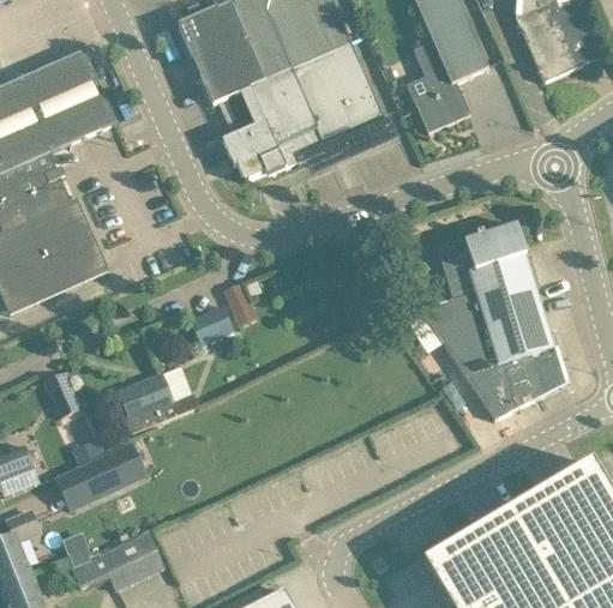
[(216,5),(176,22),(212,102),(221,98),(235,131),(222,138),(233,163),(236,162),(244,180),(283,162),(284,167),(326,149),(322,138),(340,131),(346,142),(350,139),(353,146),(385,132),(382,125),(386,124),(331,0),(227,0),(227,1),(216,6),(216,5)]
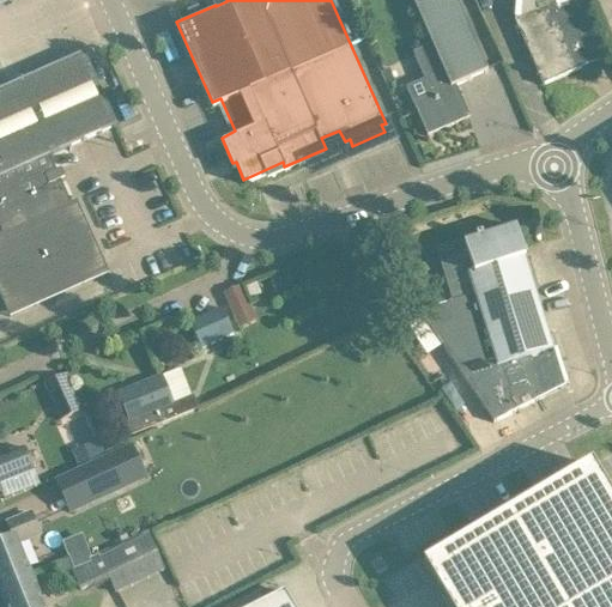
[(412,0),(430,40),(412,47),(430,90),(412,97),(426,131),(468,113),(455,80),(486,66),(477,44),(458,0),(412,0)]
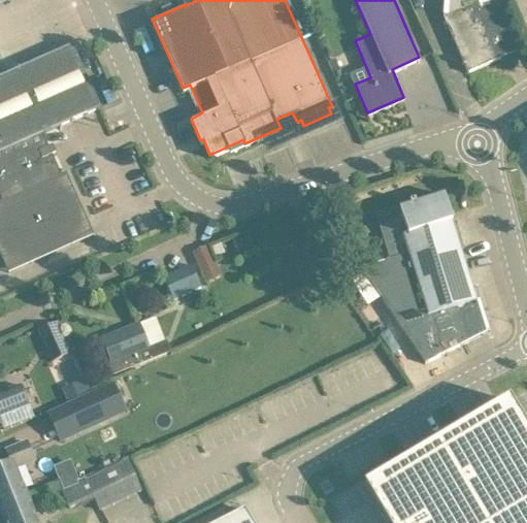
[(443,0),(442,12),(448,24),(462,57),(461,57),(463,61),(467,69),(516,47),(507,28),(494,0),(443,0)]
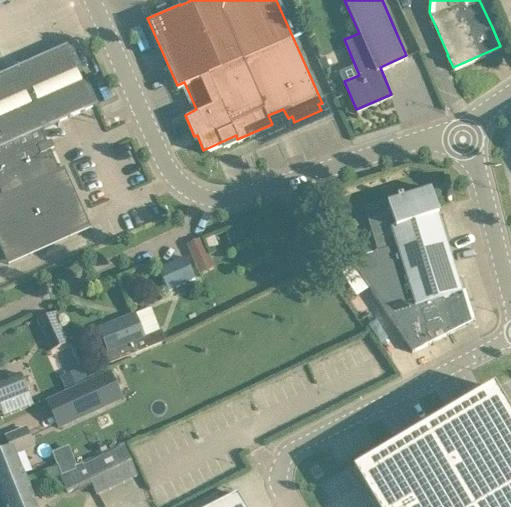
[(0,143),(40,125),(96,101),(70,41),(0,71),(0,143)]
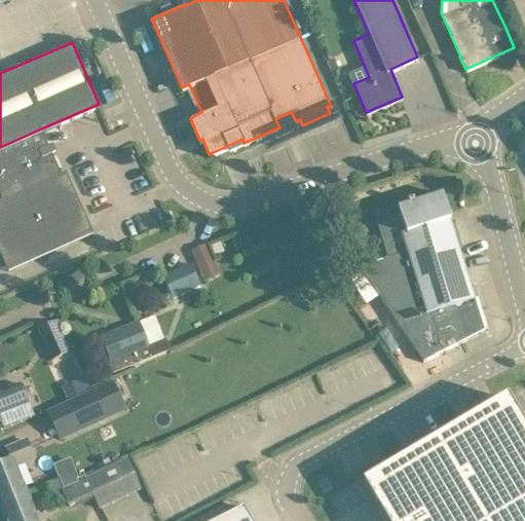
[(41,128),(0,147),(0,193),(1,196),(0,197),(0,249),(8,267),(91,230),(65,169),(60,171),(41,128)]
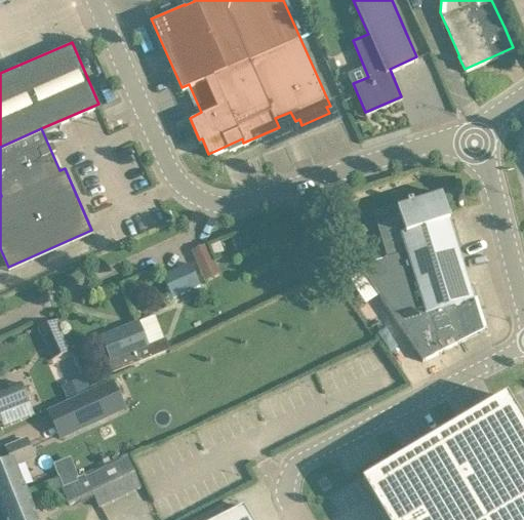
[(385,254),(358,263),(421,357),(441,348),(484,326),(475,295),(473,295),(453,233),(454,233),(441,189),(412,198),(412,196),(407,198),(407,200),(396,203),(379,208),(380,212),(393,251),(388,253),(385,254)]
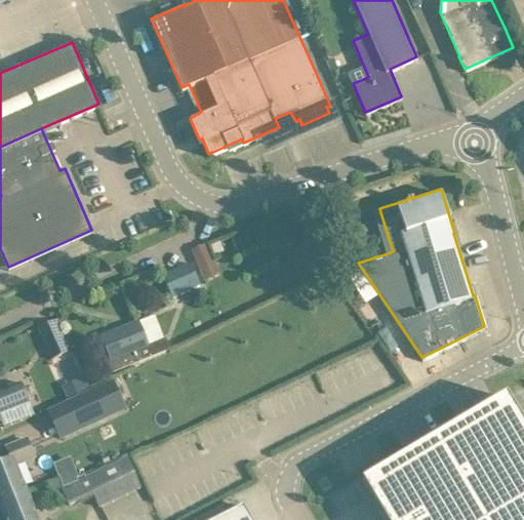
[(204,276),(218,269),(205,239),(190,246),(204,276)]
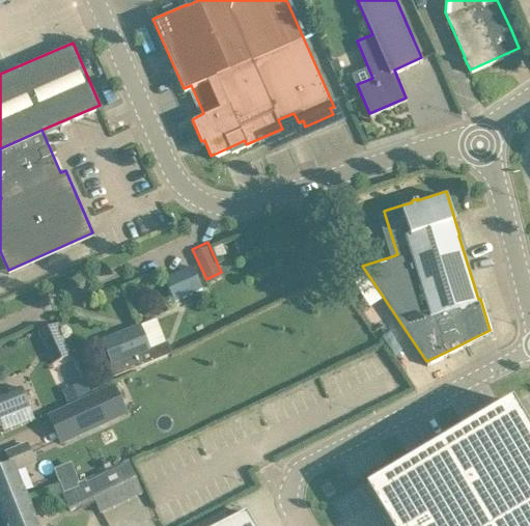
[(174,298),(201,284),(191,263),(164,275),(174,298)]
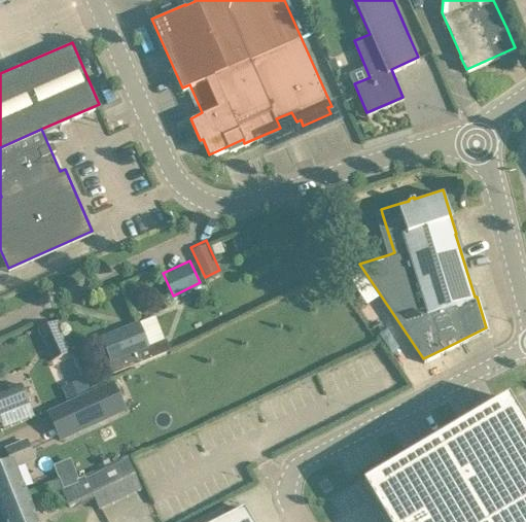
[(38,326),(46,346),(51,357),(70,348),(65,337),(57,318),(38,326)]
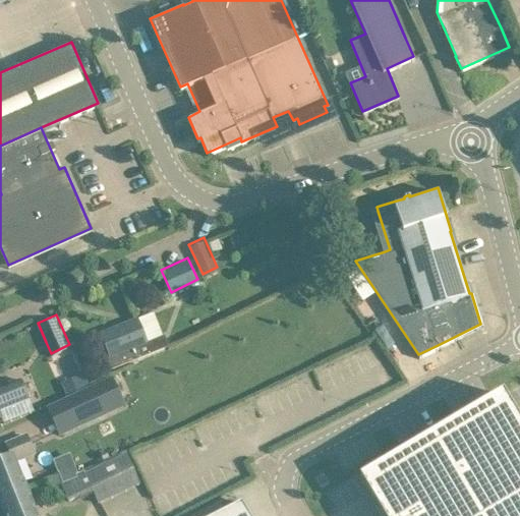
[(146,339),(143,334),(136,316),(100,330),(109,353),(106,354),(111,365),(167,343),(164,333),(146,339)]
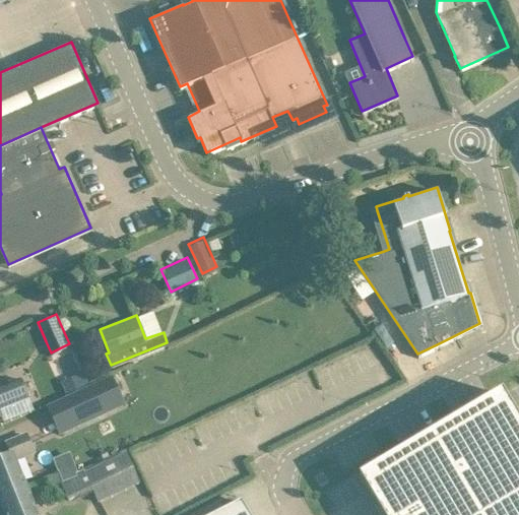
[(0,406),(28,394),(20,375),(0,383),(0,412),(1,412),(0,410),(0,406)]
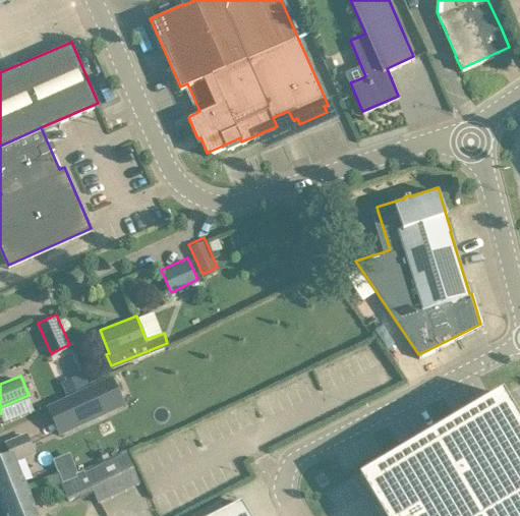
[(110,376),(47,404),(59,431),(83,418),(81,412),(94,407),(96,413),(122,401),(110,376)]
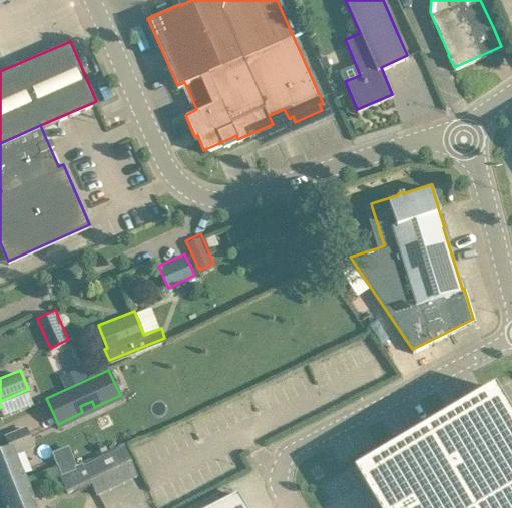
[(511,507),(511,414),(495,385),(354,468),(377,507),(511,507)]
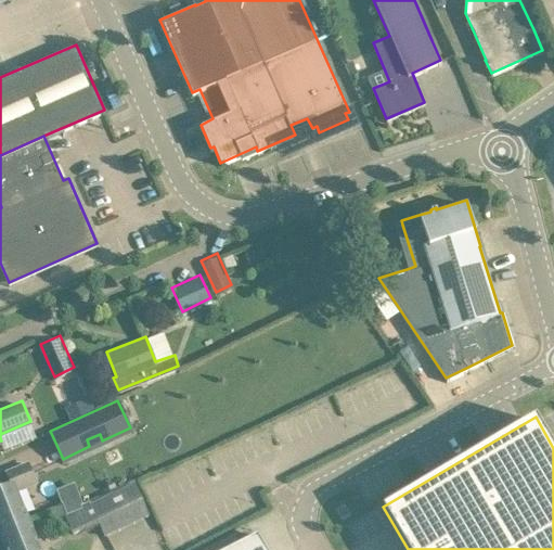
[(0,535),(5,549),(41,549),(16,487),(35,480),(27,460),(25,461),(5,469),(10,482),(0,485),(0,535)]
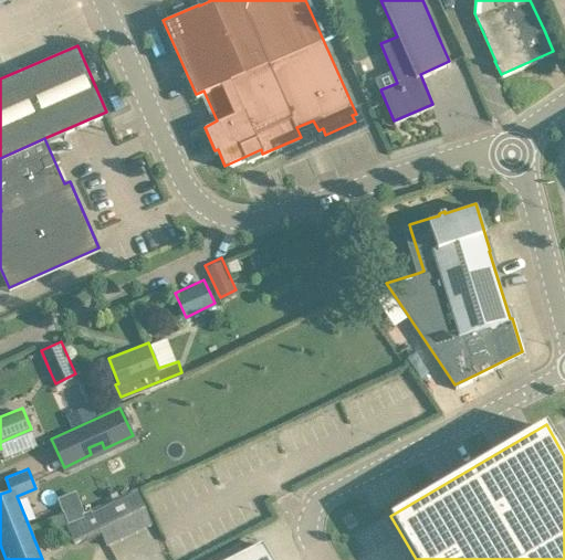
[(100,530),(146,509),(136,487),(91,509),(89,506),(81,510),(83,514),(66,520),(63,510),(54,514),(59,524),(65,521),(73,540),(100,530)]
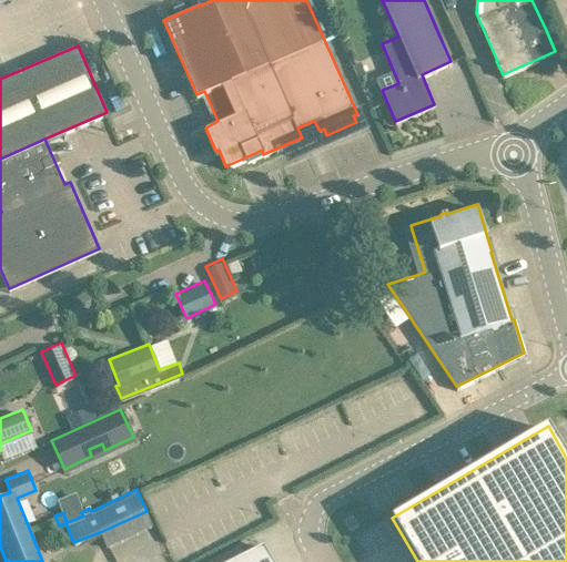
[(273,561),(262,543),(225,561),(273,561)]
